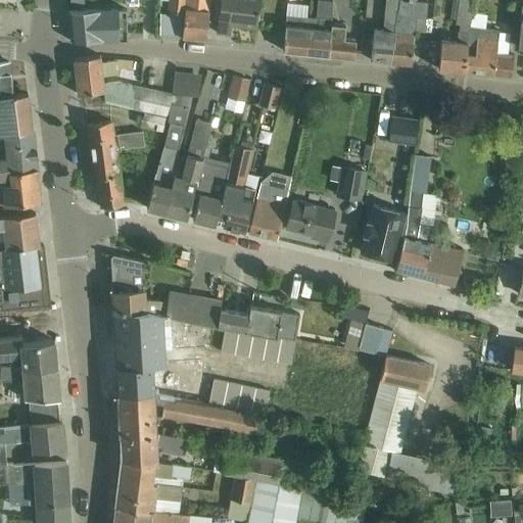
[(208,0),(171,0),(170,14),(184,16),(182,38),(205,40),(208,0)]
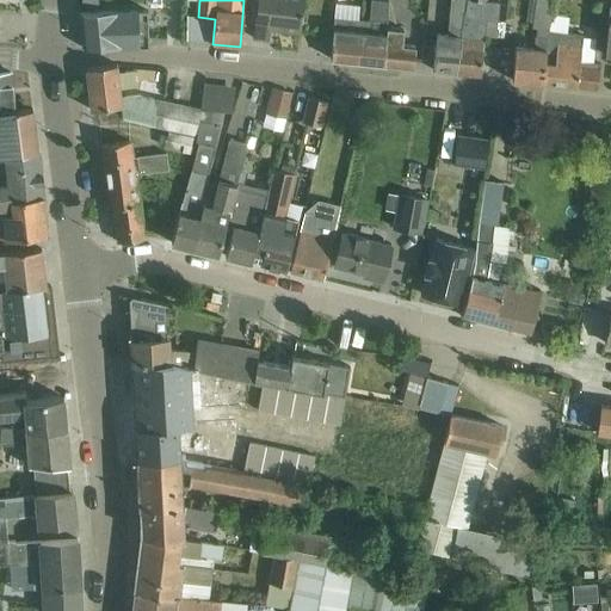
[(255,0),(251,39),(267,41),(270,30),(300,34),(303,0),(255,0)]
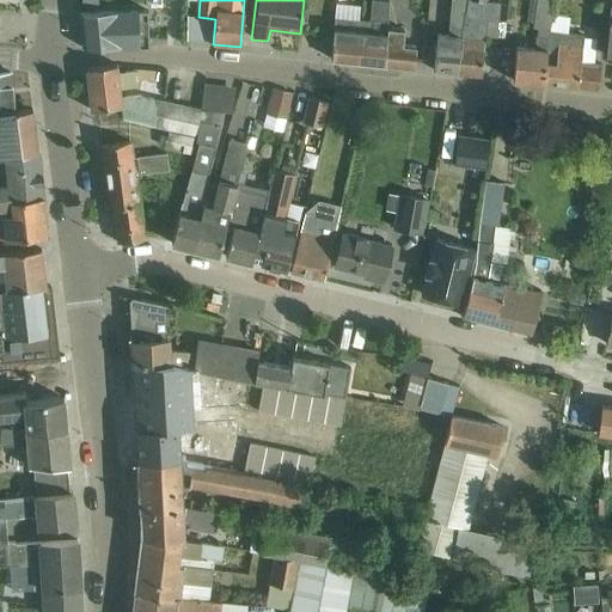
[(461,36),(465,0),(451,0),(448,36),(438,35),(435,71),(458,73),(460,47),(461,48),(463,36),(461,36)]
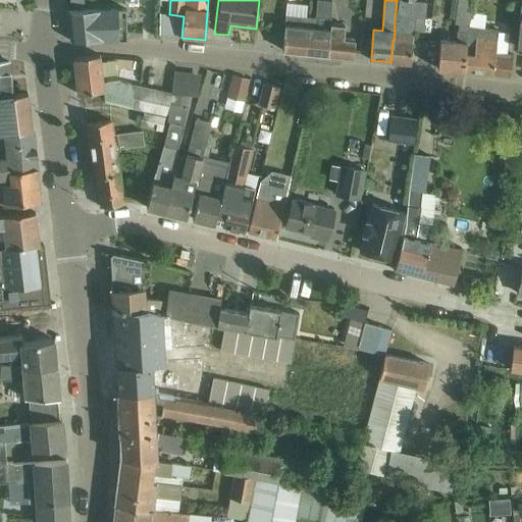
[(393,40),(390,62),(411,65),(411,64),(414,33),(413,33),(415,16),(425,18),(427,2),(415,1),(415,0),(397,0),(394,31),(395,31),(394,41),(393,40)]
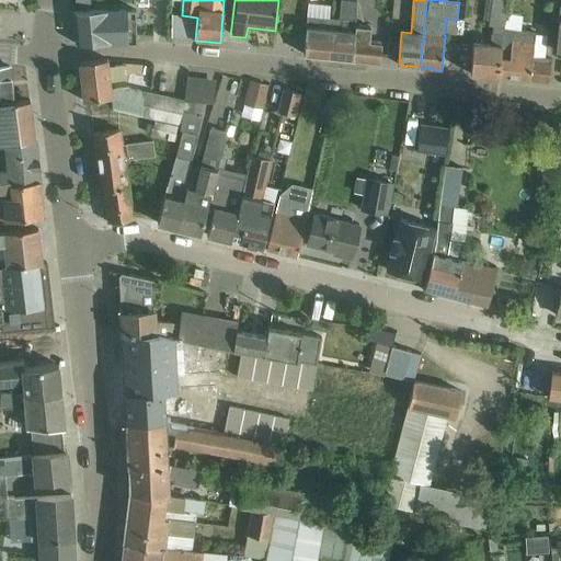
[(503,27),(506,0),(492,0),(489,26),(503,27)]
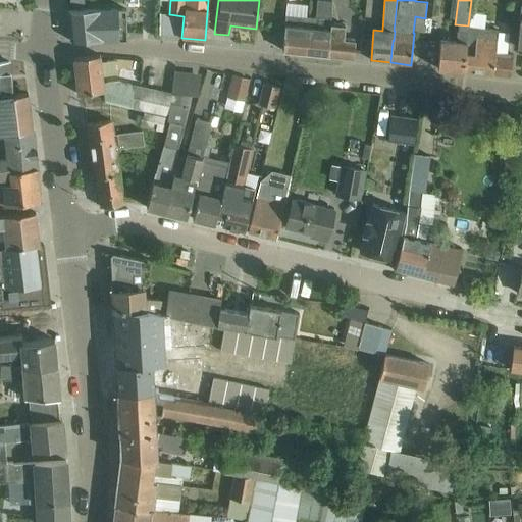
[(317,19),(309,18),(305,53),(328,55),(330,24),(333,2),(318,1),(317,19)]
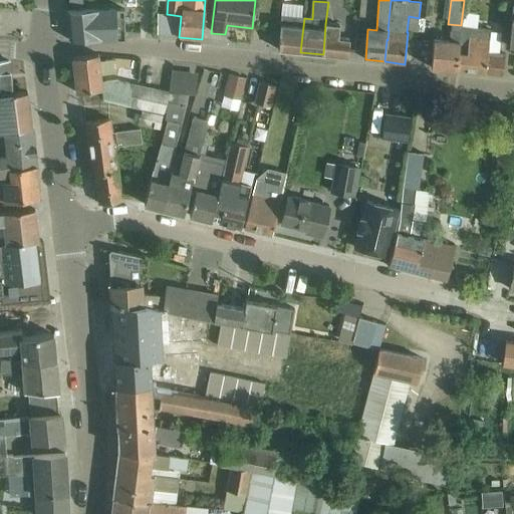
[(65,11),(68,41),(97,40),(124,41),(123,9),(65,11)]
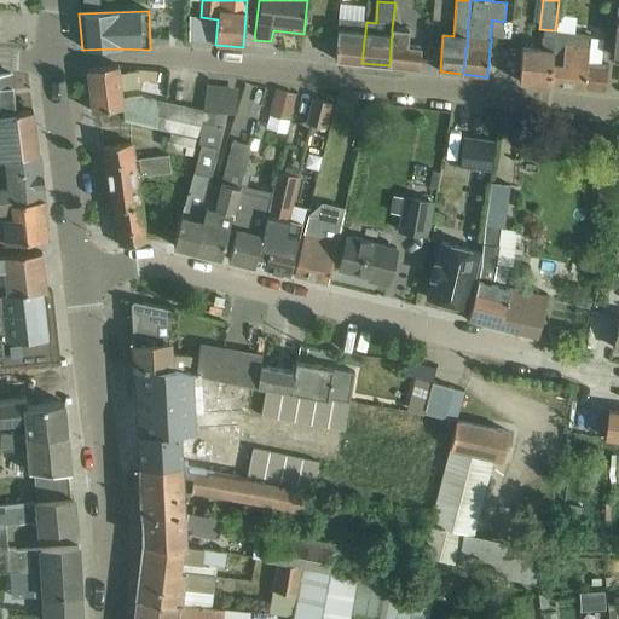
[(339,40),(336,57),(336,61),(362,63),(366,22),(353,21),(341,19),(339,40)]
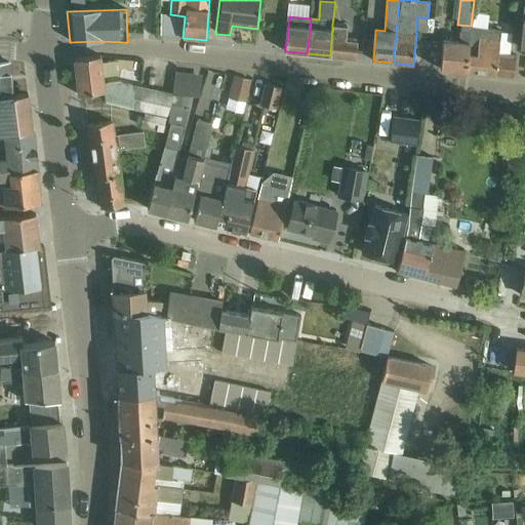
[(332,25),(330,55),(356,58),(357,41),(346,40),(347,27),(333,25),(332,25)]
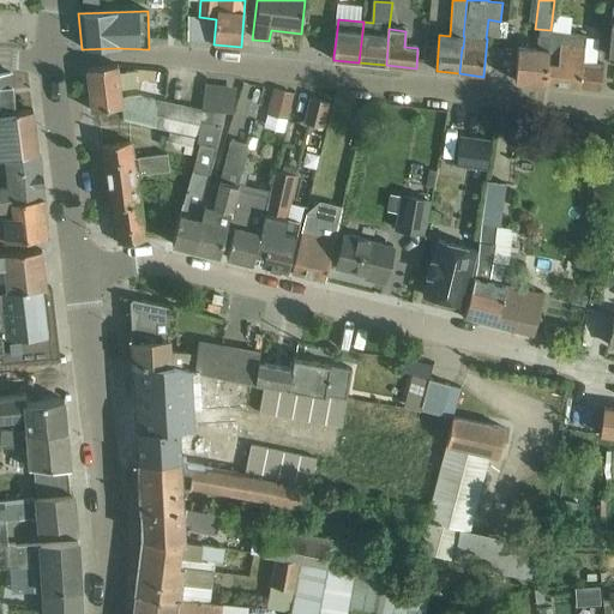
[(548,50),(545,83),(600,91),(600,89),(602,66),(583,62),(587,36),(567,34),(551,31),(549,38),(548,50)]
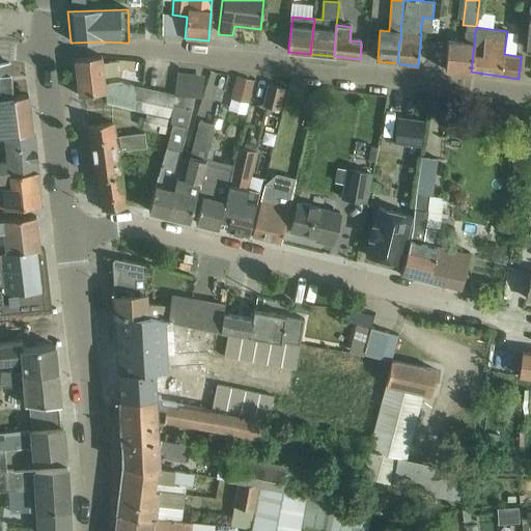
[(471,73),(471,72),(474,44),(474,33),(466,32),(464,44),(448,42),(446,71),(471,73)]
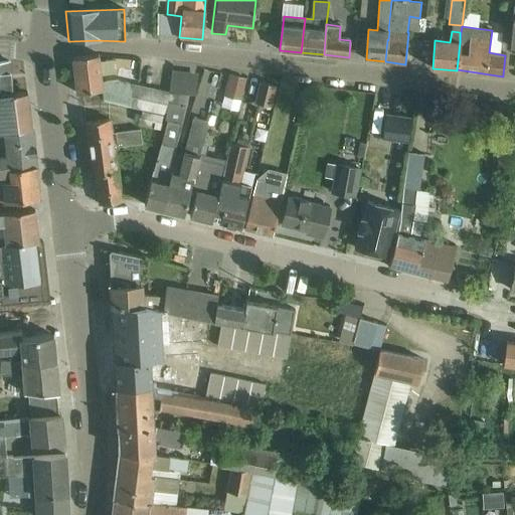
[(99,55),(72,58),(76,94),(82,93),(103,91),(104,100),(164,114),(165,114),(168,100),(169,94),(137,86),(119,81),(103,83),(102,73),(114,72),(113,60),(100,62),(99,55)]
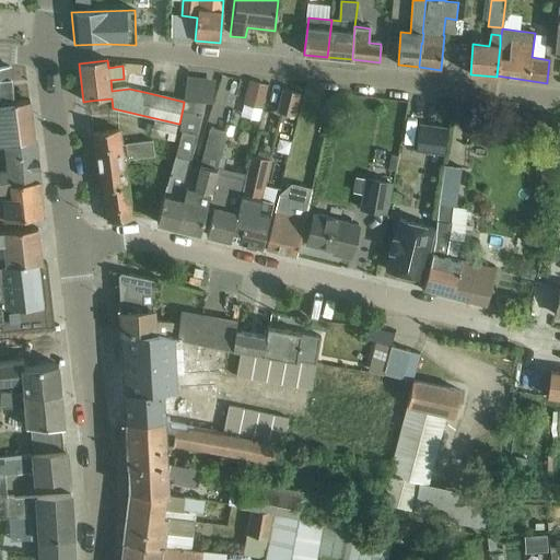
[(10,68),(0,68),(0,103),(13,102),(10,68)]
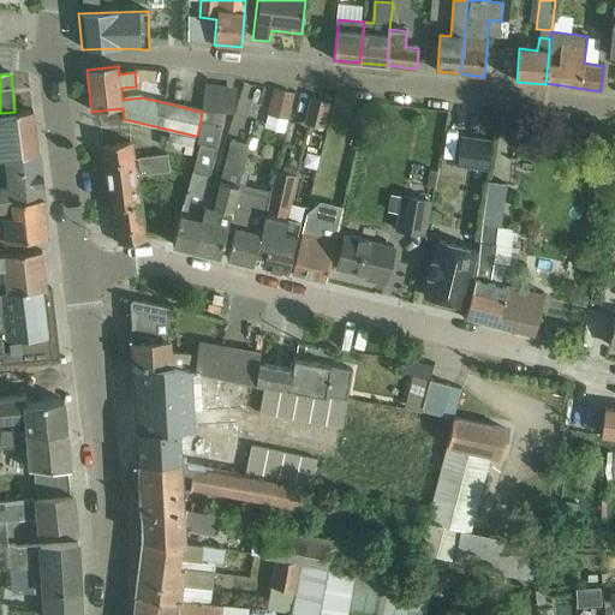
[(294,93),(275,89),(269,114),(288,119),(294,93)]
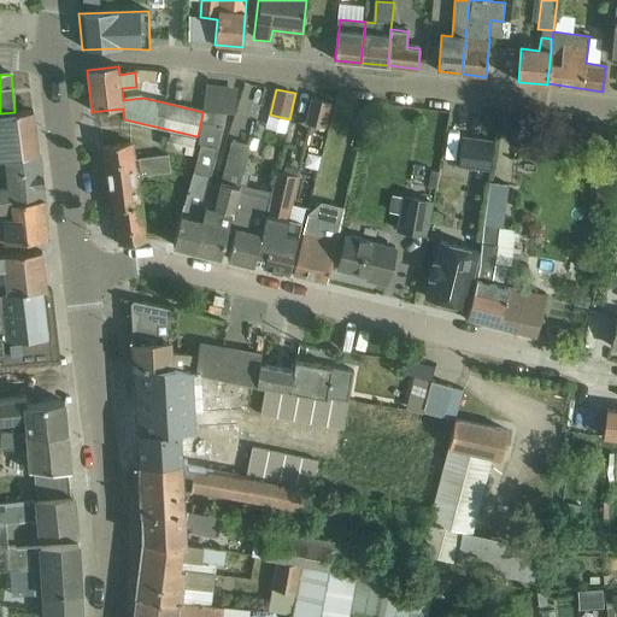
[(335,103),(312,98),(306,124),(329,129),(335,103)]
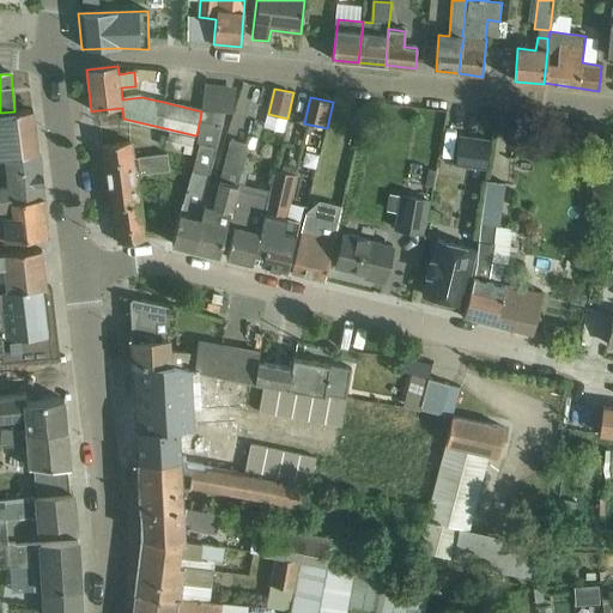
[(0,210),(11,210),(10,201),(22,200),(22,201),(43,199),(38,152),(37,152),(34,110),(0,114),(0,180),(1,187),(0,186),(0,210)]
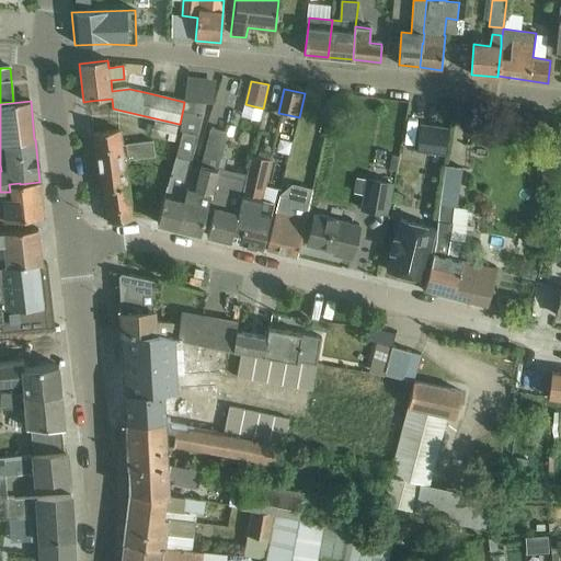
[(167,186),(158,224),(159,224),(201,235),(209,199),(212,194),(219,167),(228,134),(212,129),(201,167),(190,164),(198,136),(204,114),(183,109),(180,124),(180,128),(183,128),(183,132),(175,158),(168,186),(167,186)]
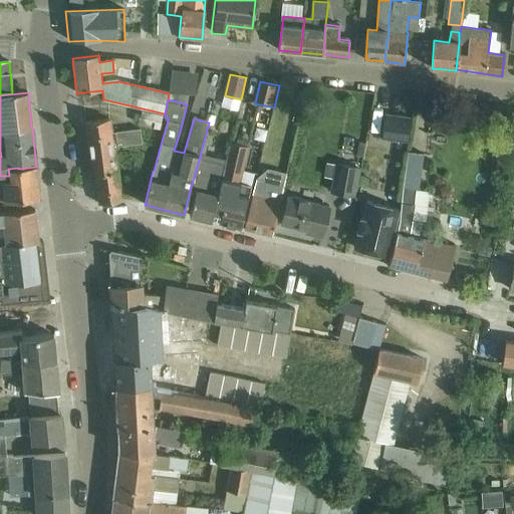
[(160,129),(163,116),(142,111),(139,123),(160,129)]
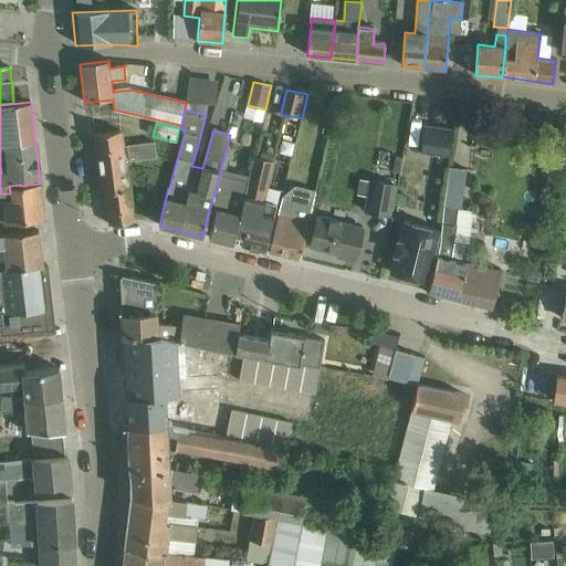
[(423,125),(419,154),(448,157),(451,129),(423,125)]
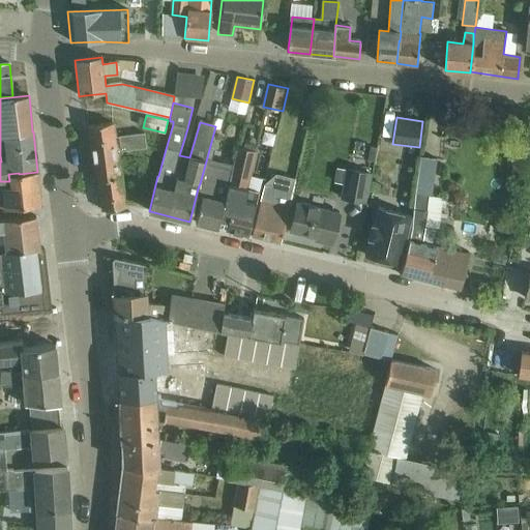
[(115,152),(121,151),(146,148),(145,135),(119,138),(119,137),(113,138),(112,125),(113,125),(113,123),(88,126),(88,128),(90,127),(96,178),(94,178),(94,180),(100,179),(104,209),(101,209),(102,211),(125,208),(121,177),(118,177),(115,152)]
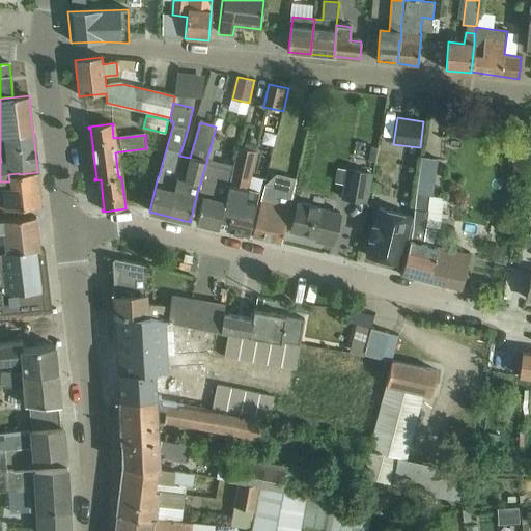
[(234,165),(218,228),(219,229),(220,227),(227,229),(227,231),(249,236),(259,193),(263,176),(250,173),(255,152),(239,148),(238,151),(234,165)]
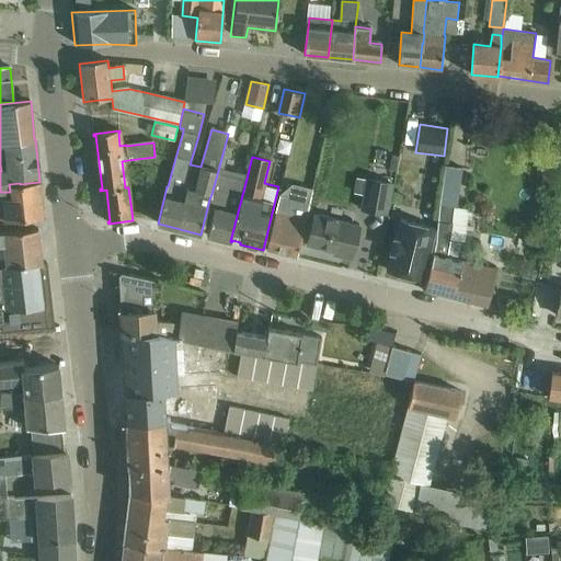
[(215,208),(208,236),(230,241),(248,174),(219,167),(212,194),(209,199),(219,203),(217,208),(215,208)]
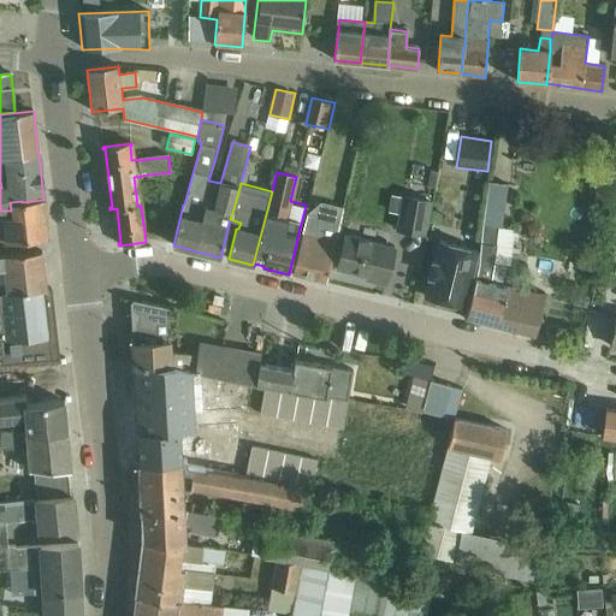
[(484,224),(480,267),(467,318),(480,321),(480,325),(495,329),(495,325),(537,336),(546,296),(491,282),(493,264),(510,266),(514,227),(501,226),(507,185),(491,183),(484,224)]
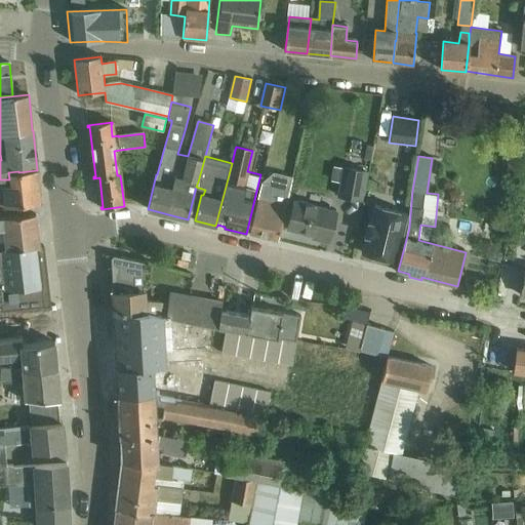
[(344,168),(338,196),(362,201),(367,172),(344,168)]
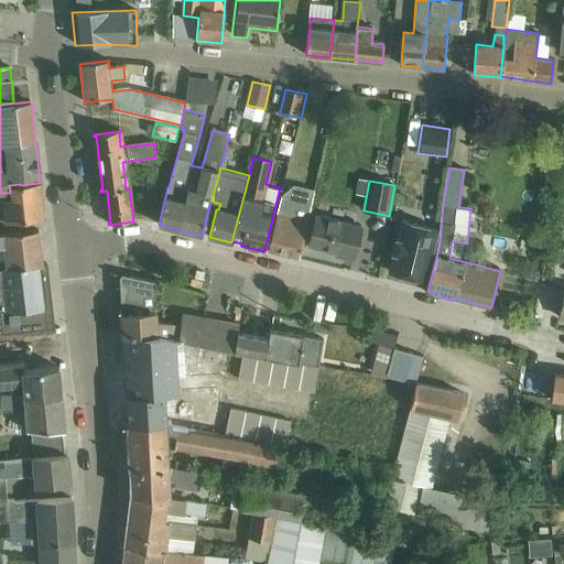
[(40,183),(20,185),(21,196),(0,198),(0,223),(44,218),(40,183)]
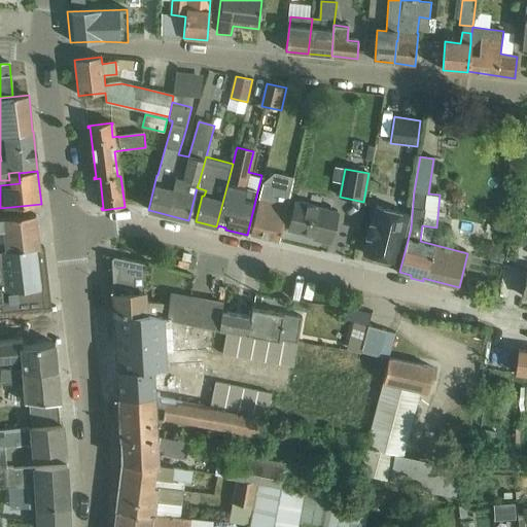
[(259,200),(251,236),(280,242),(284,220),(291,191),(290,190),(293,175),(280,172),(276,171),(264,180),(259,200)]
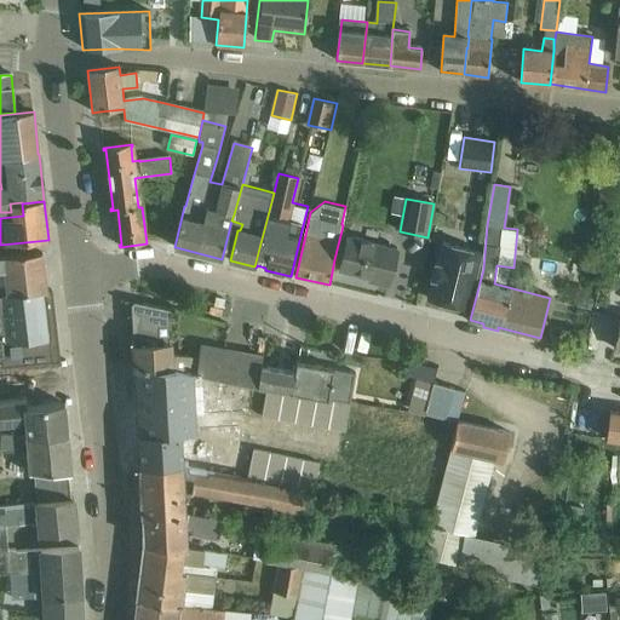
[(348,237),(339,270),(390,282),(397,250),(348,237)]
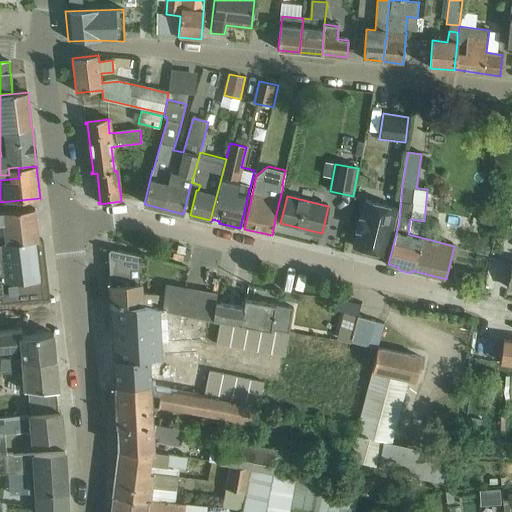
[(355,232),(351,247),(386,256),(398,209),(363,200),(360,211),(359,211),(353,232),(355,232)]
